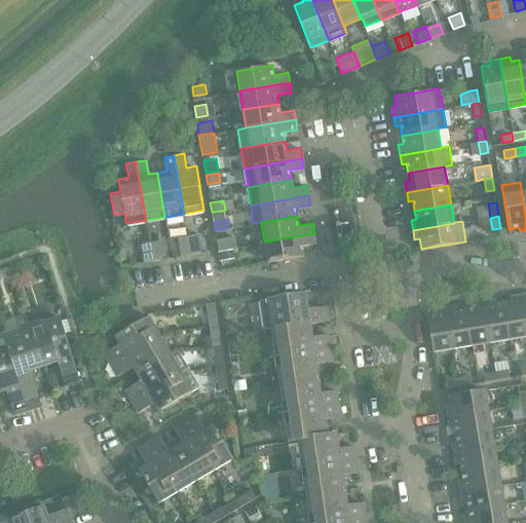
[(198,233),(187,235),(190,253),(201,251),(198,233)]
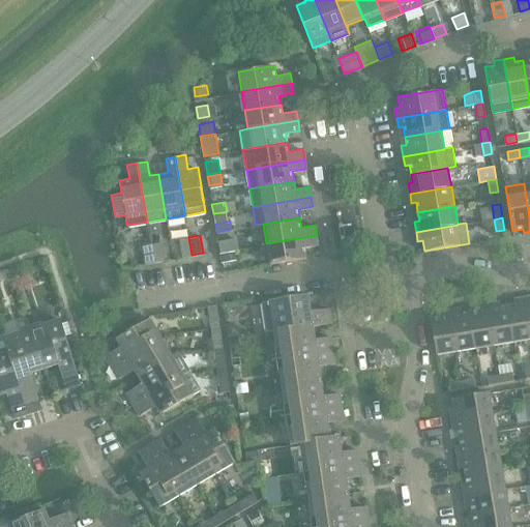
[(319,244),(317,235),(266,243),(270,263),(306,257),(304,246),(319,244)]
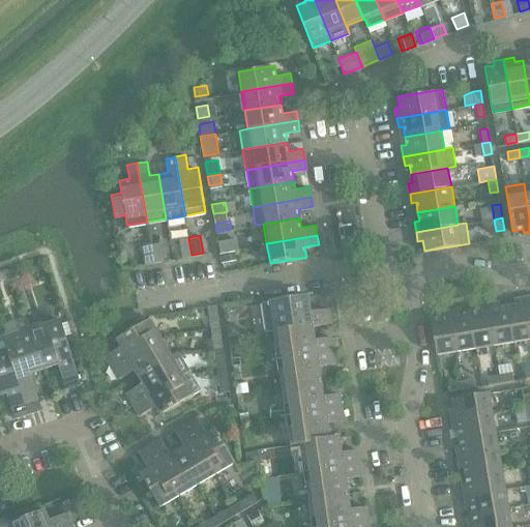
[(188,237),(179,238),(182,256),(192,255),(188,237)]
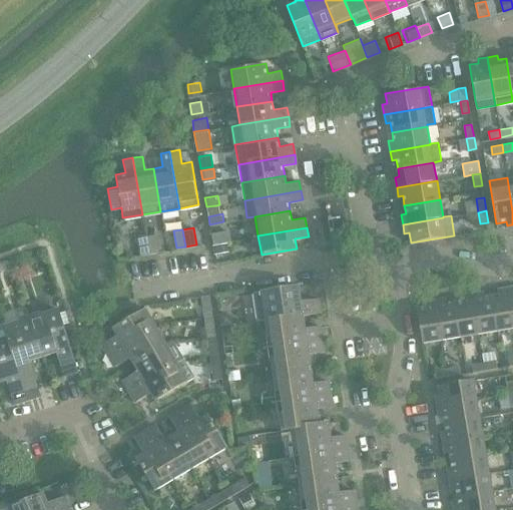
[(227,229),(211,231),(213,242),(229,239),(227,229)]
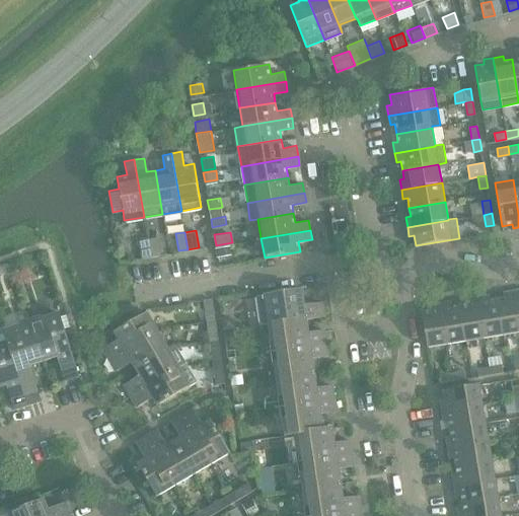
[(158,236),(148,238),(151,255),(161,253),(158,236)]
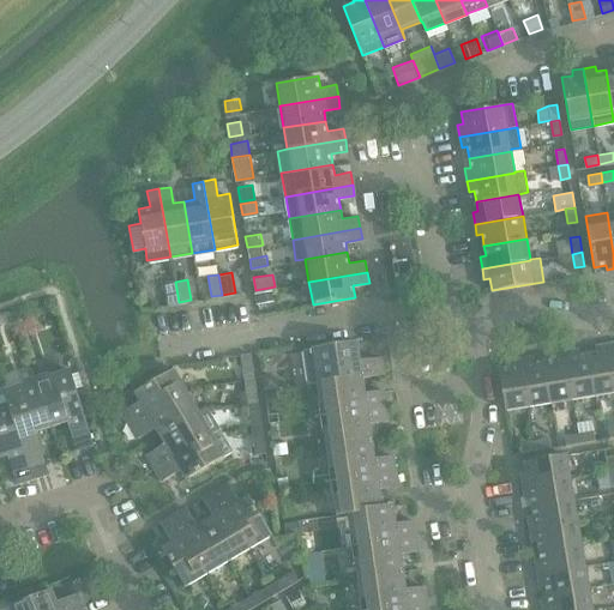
[(175,282),(164,283),(167,303),(179,302),(175,282)]
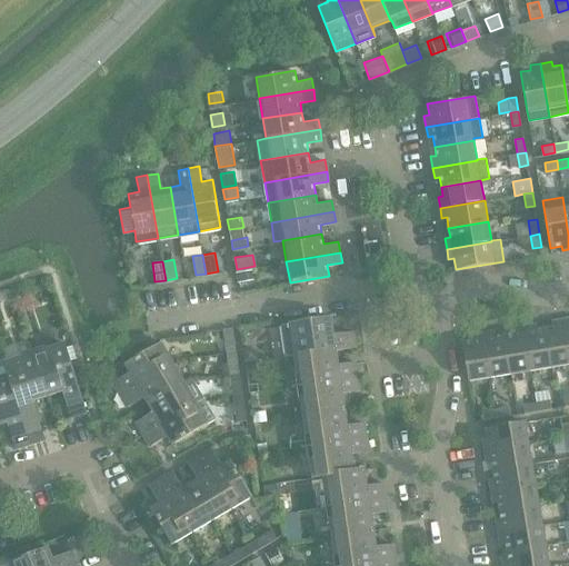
[(251,268),(236,271),(238,281),(252,279),(251,268)]
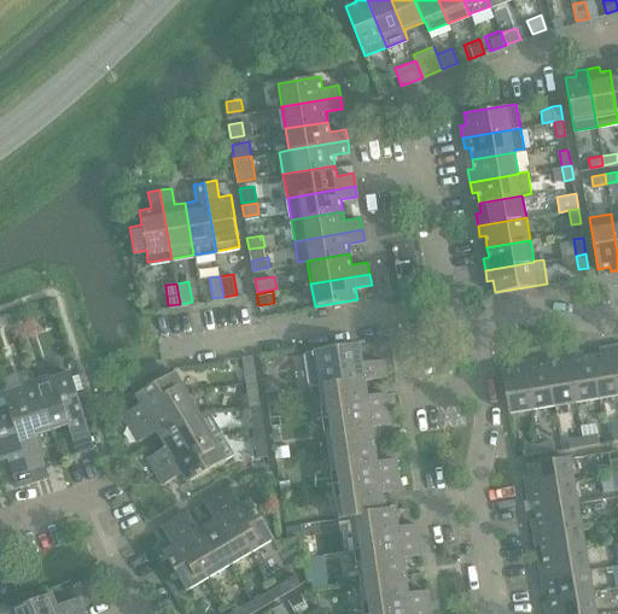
[(359,344),(314,350),(305,351),(310,385),(319,384),(320,385),(363,378),(363,379),(386,375),(384,358),(362,362),(359,344)]
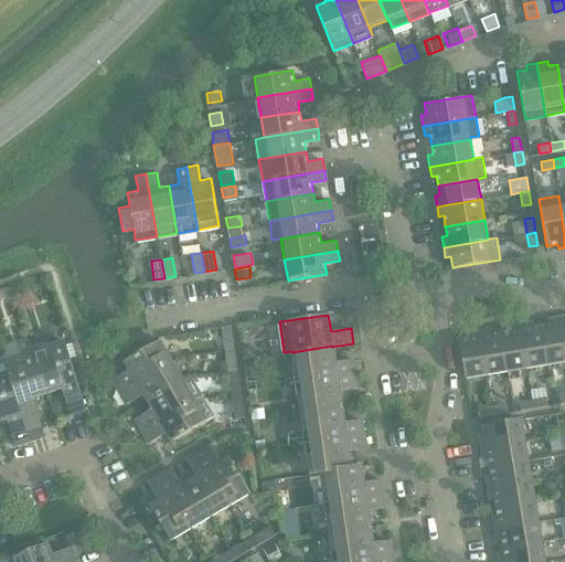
[(551,324),(542,325),(547,363),(564,360),(564,338),(562,317),(550,318),(551,324)]
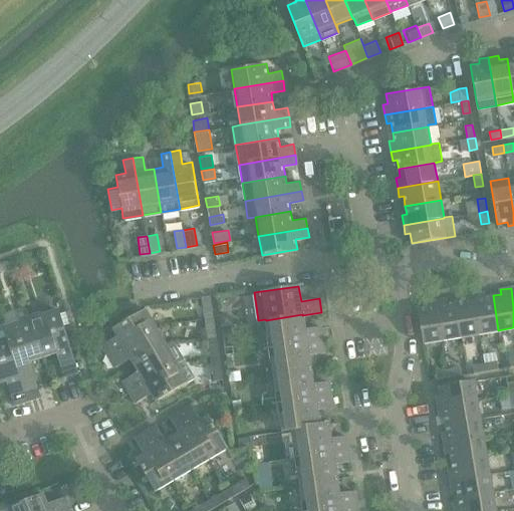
[(483,292),(473,294),(480,334),(498,330),(493,295),(483,297),(483,292)]
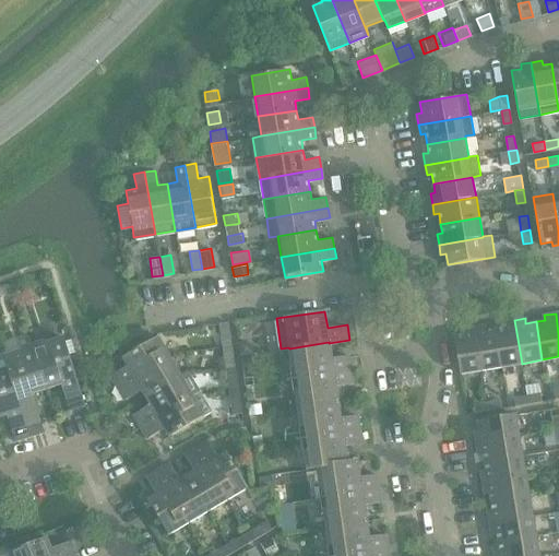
[(504,327),(495,328),(501,367),(522,364),(514,320),(504,321),(504,327)]
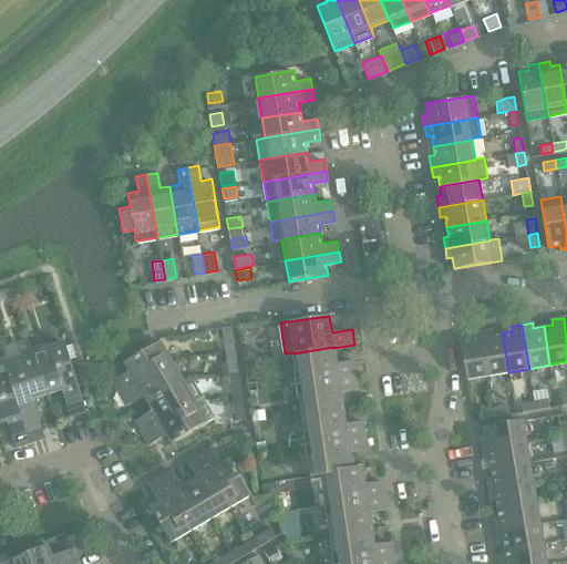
[(222,327),(226,352),(235,350),(232,326),(222,327)]
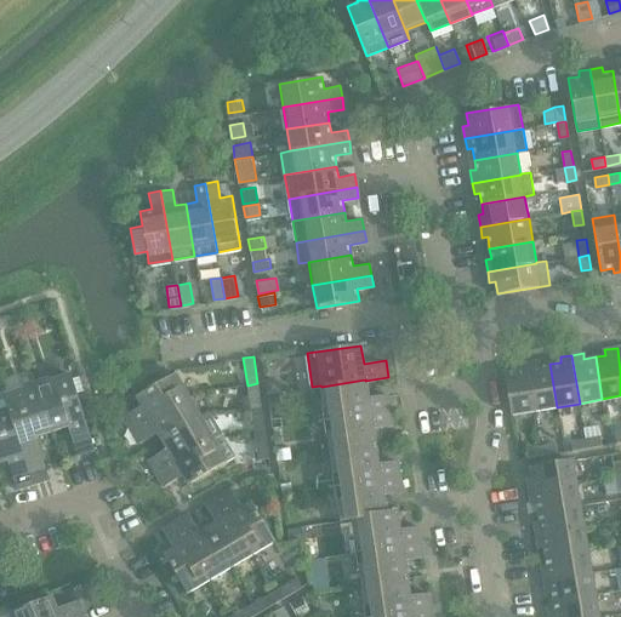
[(539,361),(525,363),(534,411),(557,407),(550,364),(539,366),(539,361)]
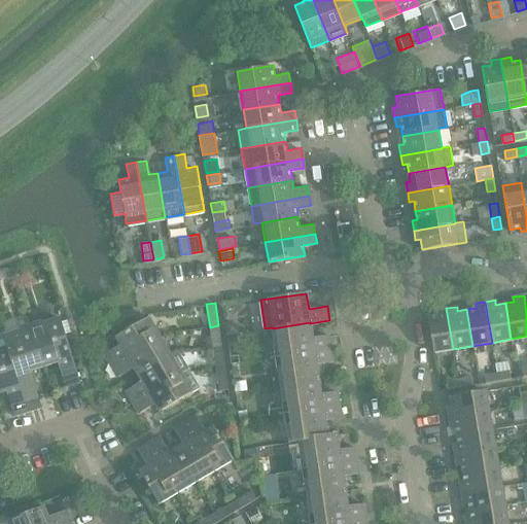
[(433,352),(453,349),(446,308),(437,310),(437,314),(427,316),(433,352)]
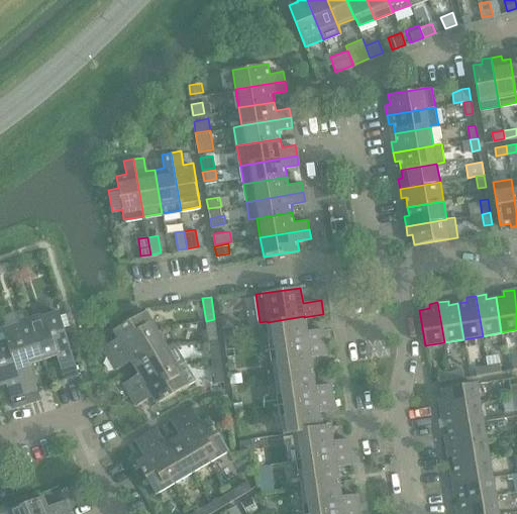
[(102,347),(109,358),(158,329),(146,310),(113,330),(118,337),(102,347)]
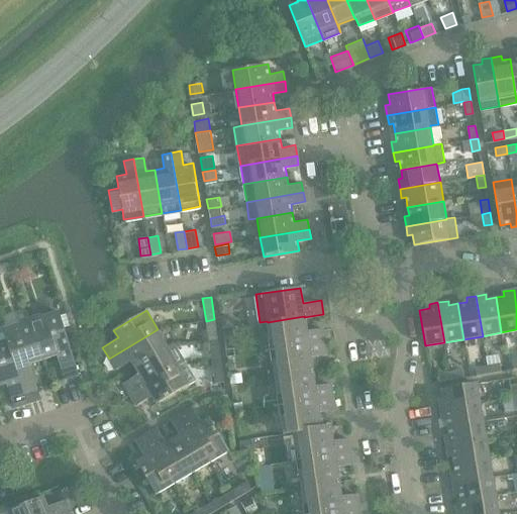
[(59,311),(30,319),(42,357),(57,353),(65,379),(79,374),(59,311)]
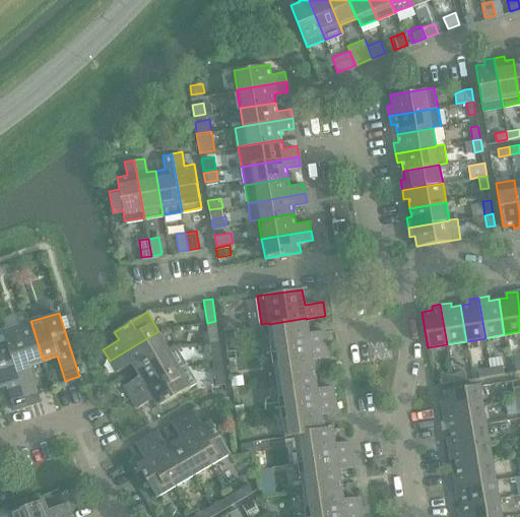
[(228,317),(223,318),(224,329),(235,328),(234,322),(228,317)]
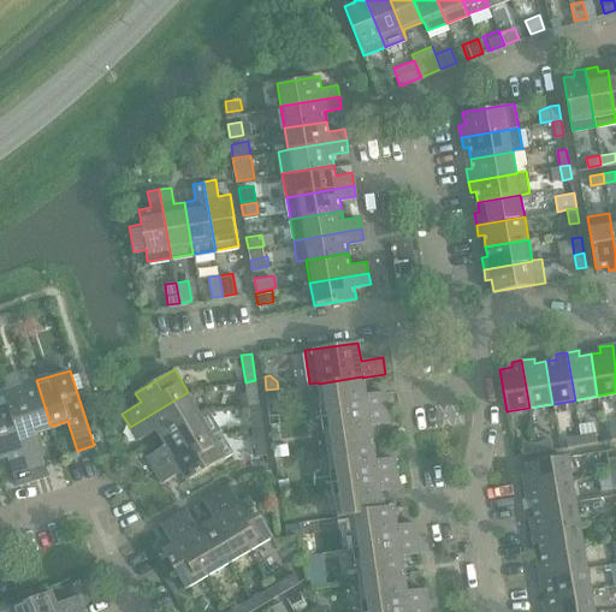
[(365,393),(362,378),(362,376),(319,384),(323,415),(388,405),(385,391),(365,393)]
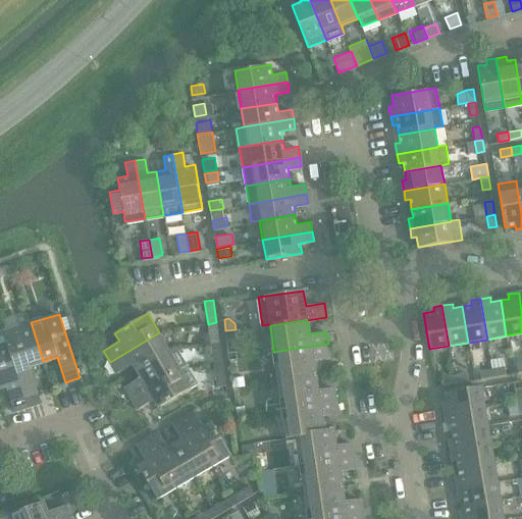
[(3,331),(4,332),(7,342),(28,407),(41,402),(30,365),(43,361),(31,322),(3,331)]
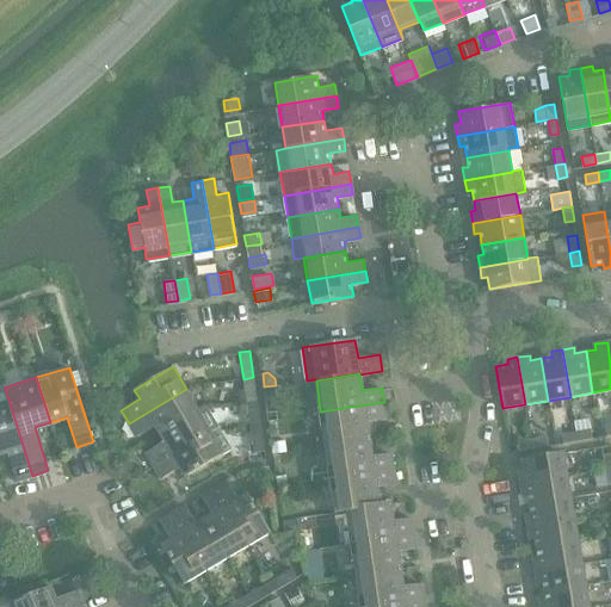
[(244,379),(246,403),(257,401),(253,377),(244,379)]
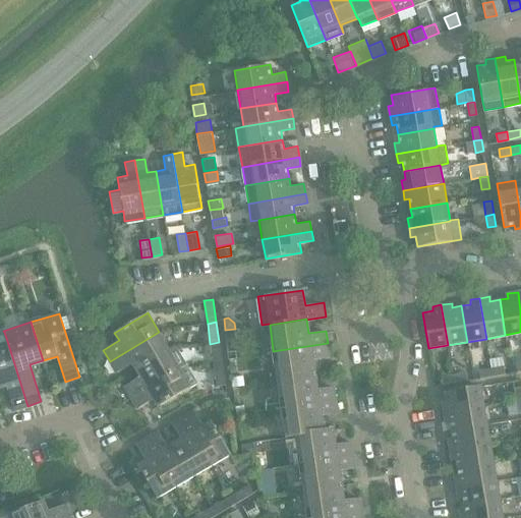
[(233,330),(225,331),(227,344),(235,343),(233,330)]
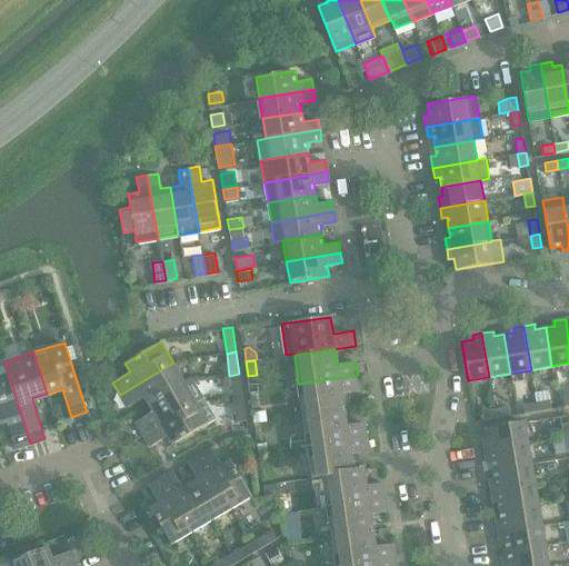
[(0,421),(7,420),(16,448),(30,444),(8,373),(5,363),(0,363),(0,421)]
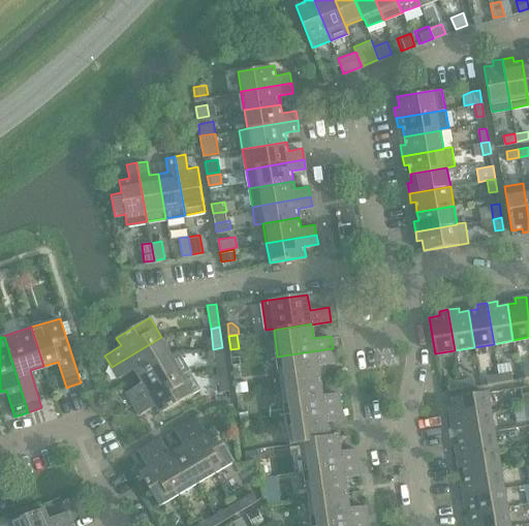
[(133,368),(138,375),(172,354),(161,337),(112,367),(118,377),(133,368)]
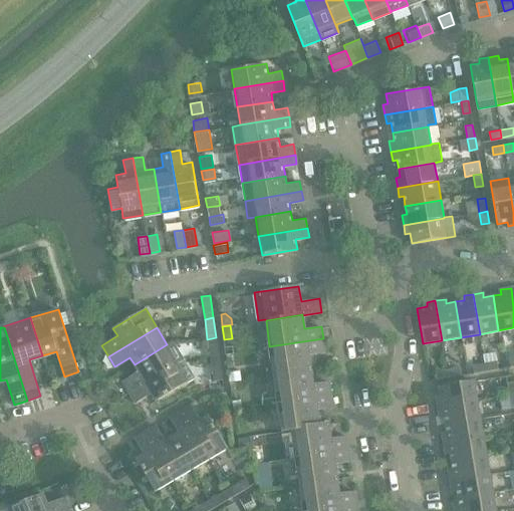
[(207,339),(210,359),(219,358),(216,337),(207,339)]
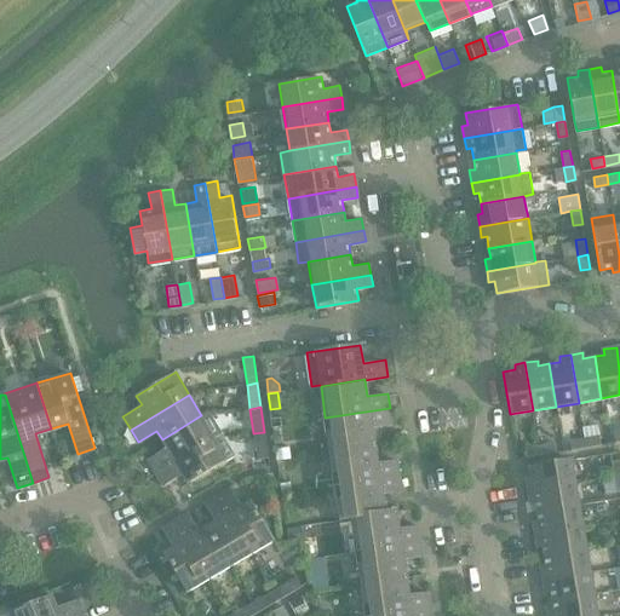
[(392,424),(390,408),(325,418),(329,450),(375,444),(372,426),(392,424)]
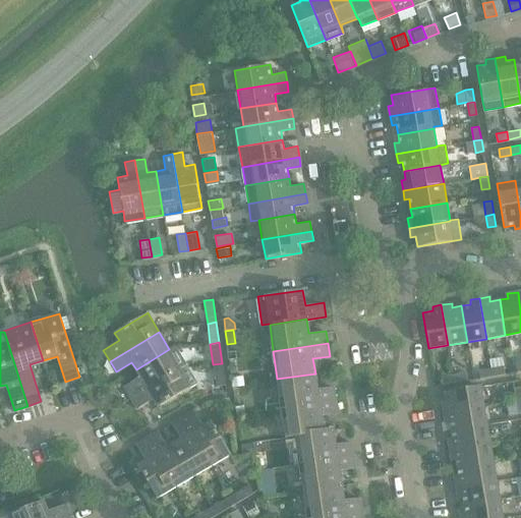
[(124,385),(131,396),(186,363),(176,345),(169,349),(136,369),(140,376),(124,385)]
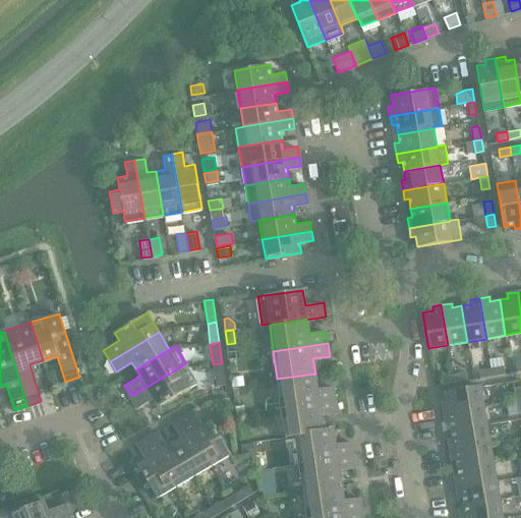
[(197,382),(186,363),(131,396),(137,407),(153,397),(158,406),(197,382)]
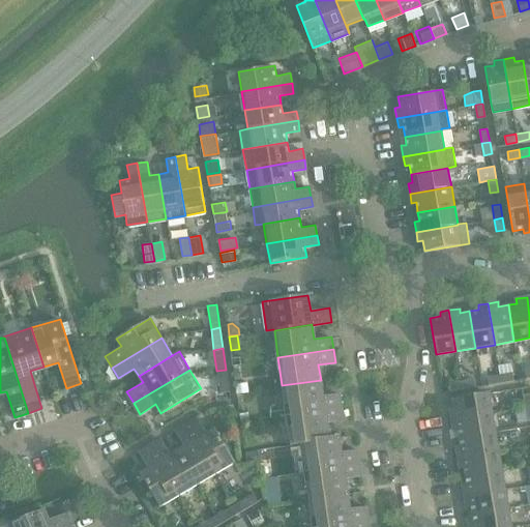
[(229,390),(226,370),(216,371),(219,391),(229,390)]
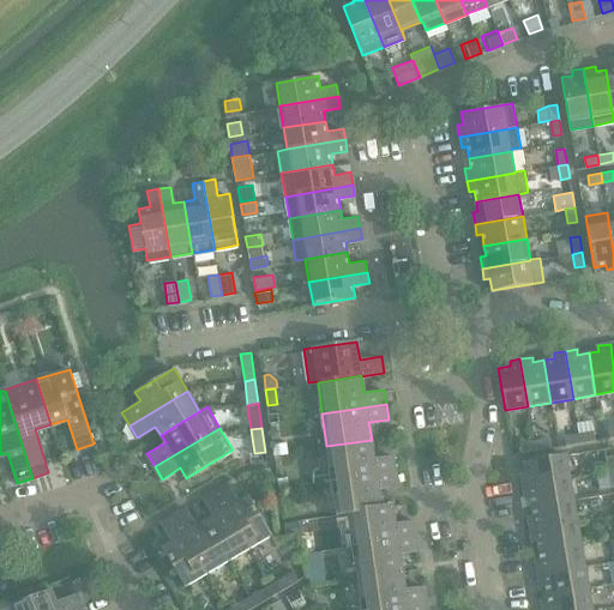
[(594,430),(579,434),(581,442),(596,440),(594,430)]
